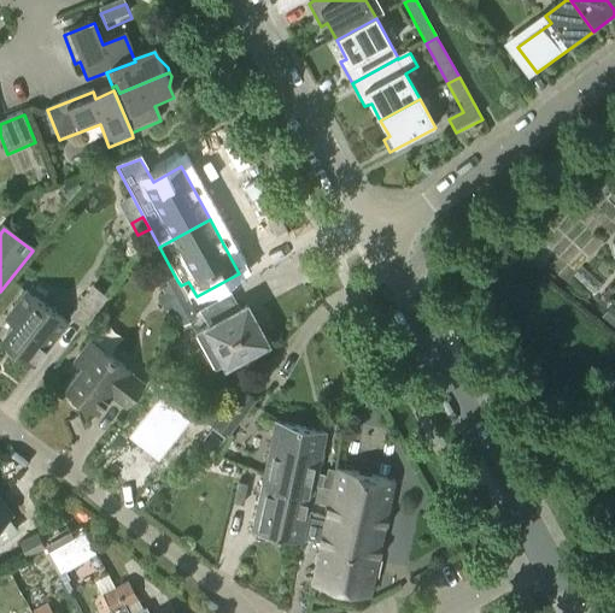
[(181,286),(177,281),(163,289),(167,296),(159,300),(168,314),(175,311),(191,302),(181,286)]
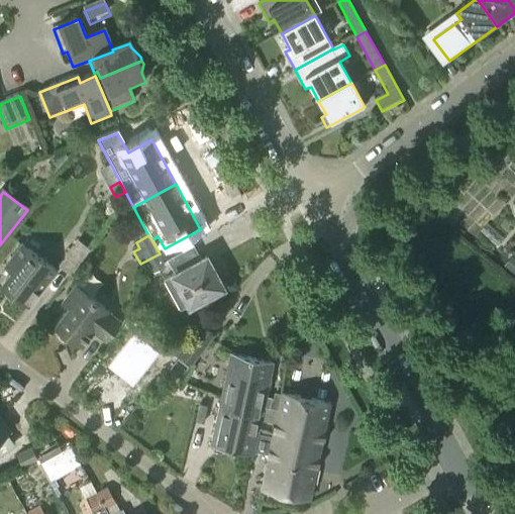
[(71,278),(90,252),(79,243),(59,269),(71,278)]
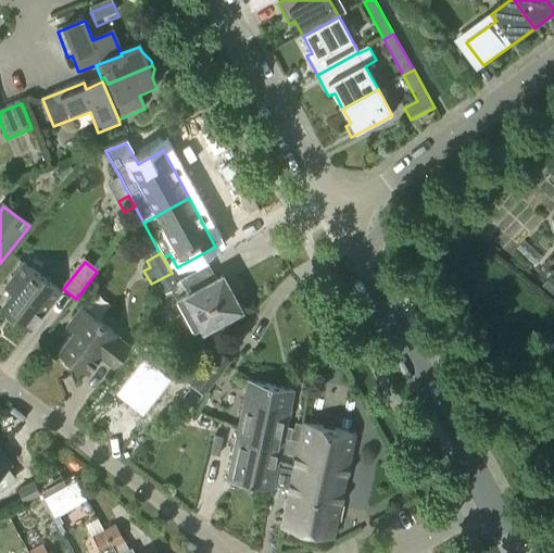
[(32,332),(61,294),(24,265),(12,281),(19,287),(1,310),(5,313),(4,317),(7,322),(11,325),(15,326),(21,324),(32,332)]
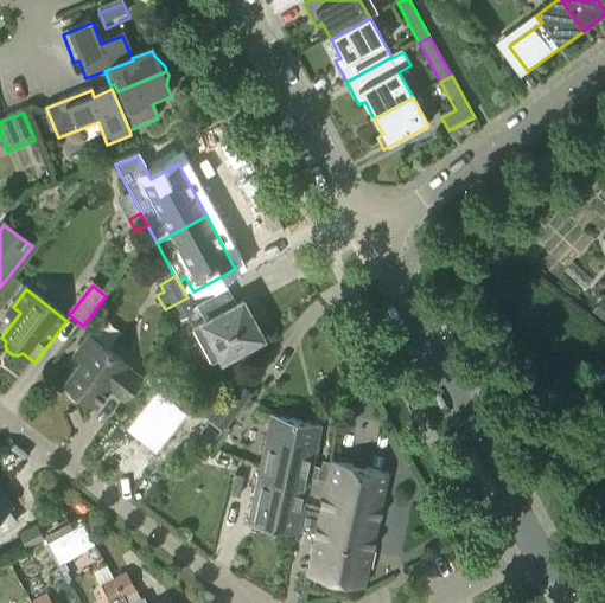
[(241,316),(228,293),(198,308),(207,325),(193,332),(214,367),(242,352),(244,355),(249,357),(254,355),(258,352),(260,347),(259,342),(254,334),(258,333),(247,313),(241,316)]
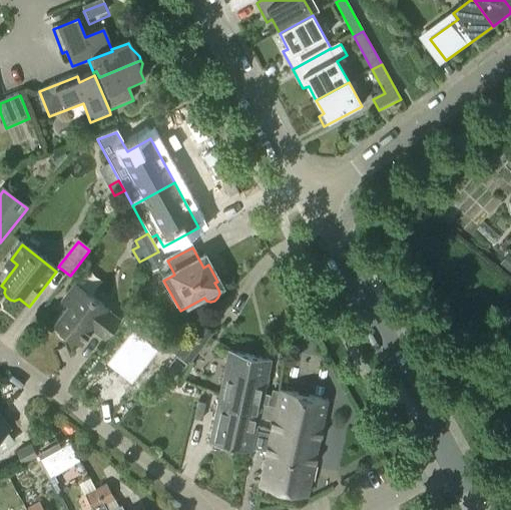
[(158,251),(145,259),(154,274),(166,268),(158,251)]
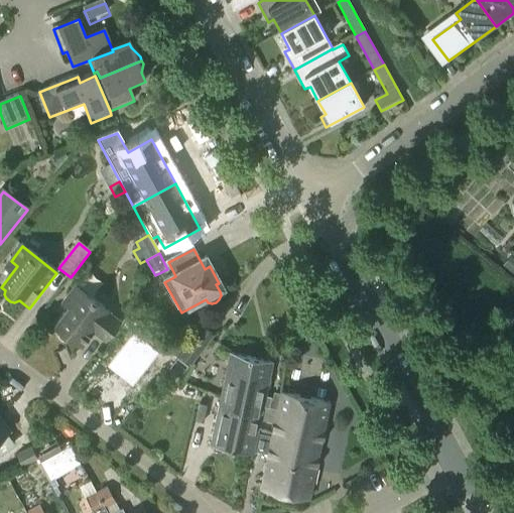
[(513,259),(512,258),(505,267),(513,274),(513,259)]
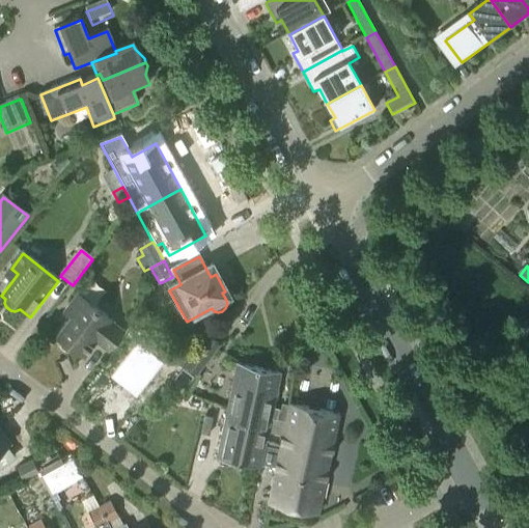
[(109,353),(123,333),(112,325),(113,324),(78,296),(64,313),(71,318),(56,338),(60,341),(60,346),(61,351),(65,353),(70,354),(74,352),(85,360),(96,344),(109,353)]
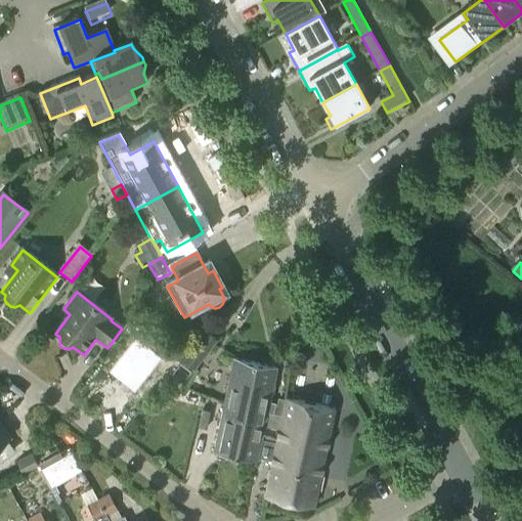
[(194,373),(217,343),(205,334),(181,362),(194,373)]
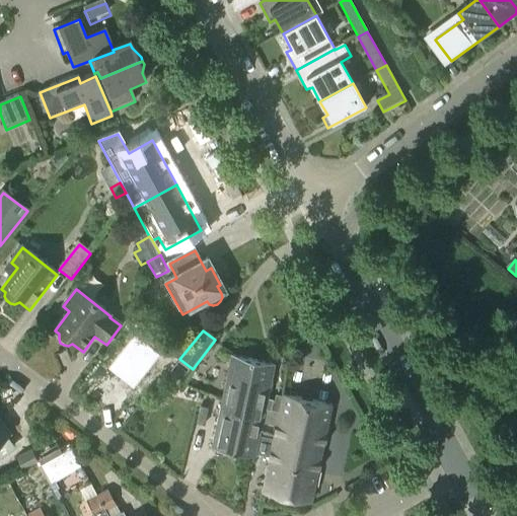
[(133,348),(109,379),(135,397),(157,366),(133,348)]
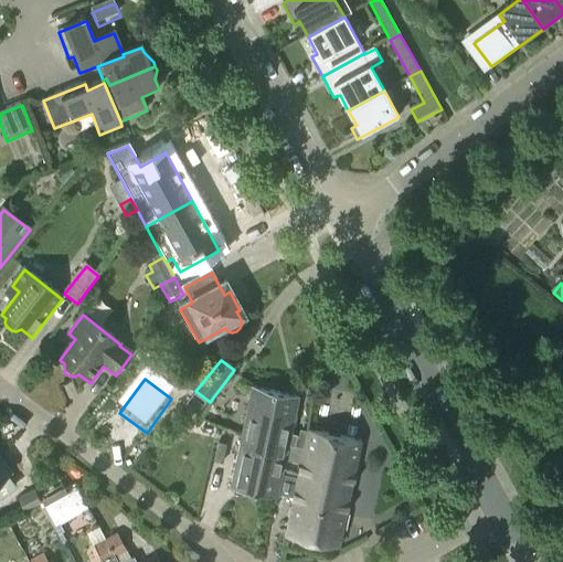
[(301,449),(289,446),(298,401),(252,391),(241,442),(288,451),(286,462),(298,465),(301,451),(301,449)]
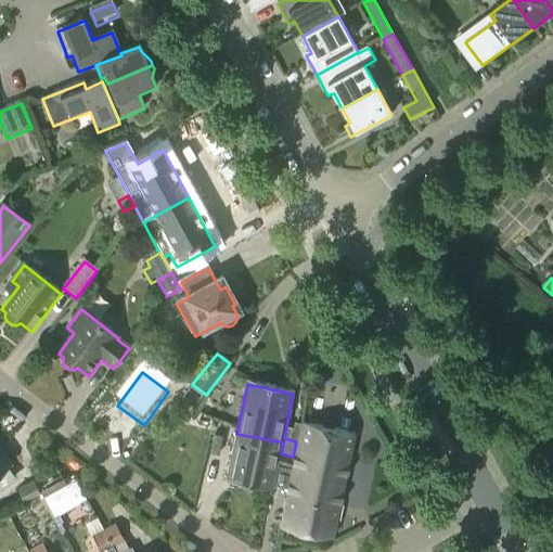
[(278,466),(273,489),(290,492),(282,529),(333,540),(355,438),(356,437),(304,426),(300,443),(296,441),(296,443),(293,457),(297,457),(294,470),(278,466)]
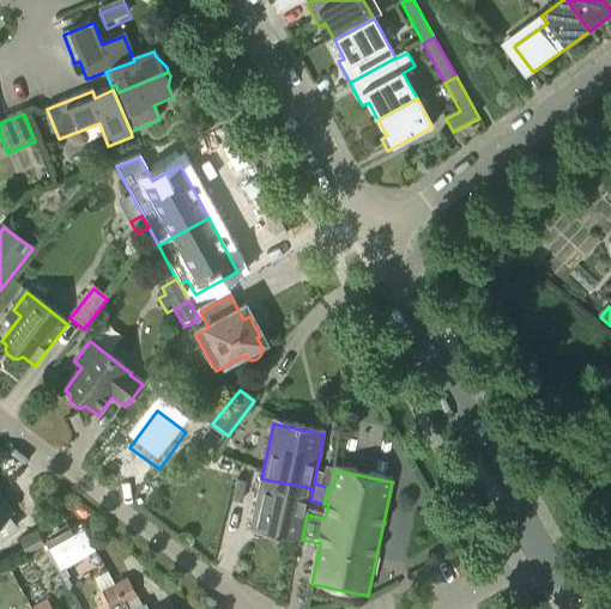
[(307,515),(310,500),(313,488),(261,479),(250,531),(301,542),(302,540),(307,515)]
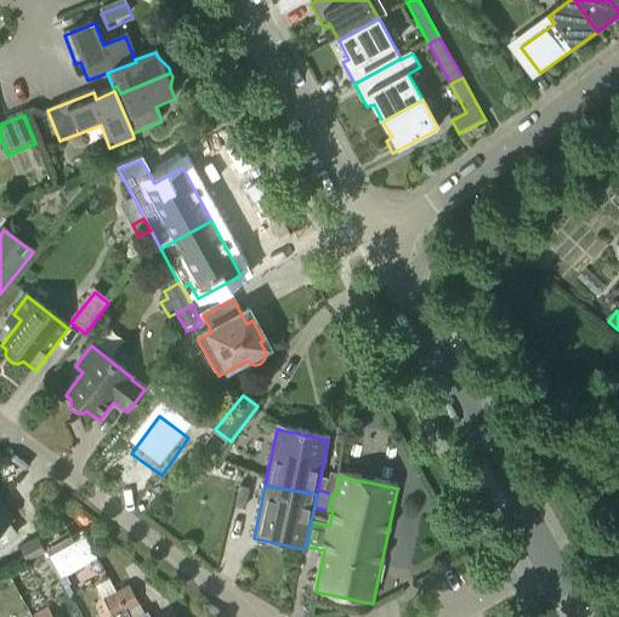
[(0,546),(17,535),(10,524),(11,523),(0,507),(0,546)]
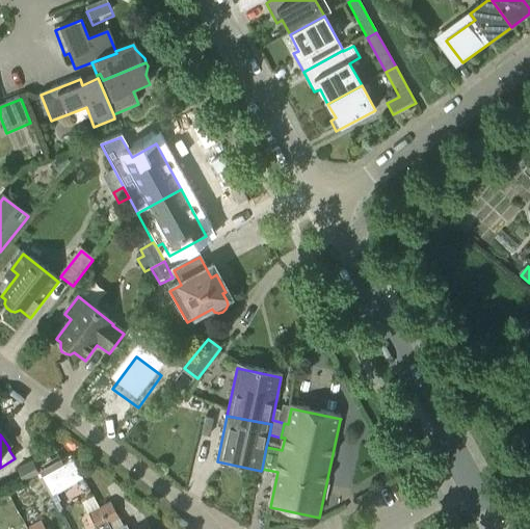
[(25,484),(42,476),(60,467),(61,469),(65,467),(56,451),(19,472),(25,482),(25,484)]
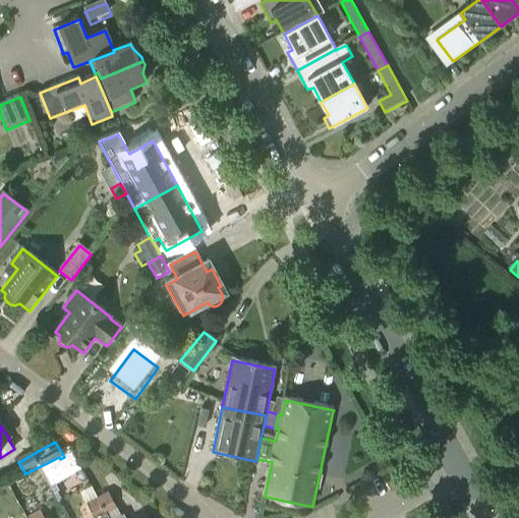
[(59,457),(41,466),(52,486),(81,470),(82,470),(73,452),(64,457),(60,459),(59,457)]
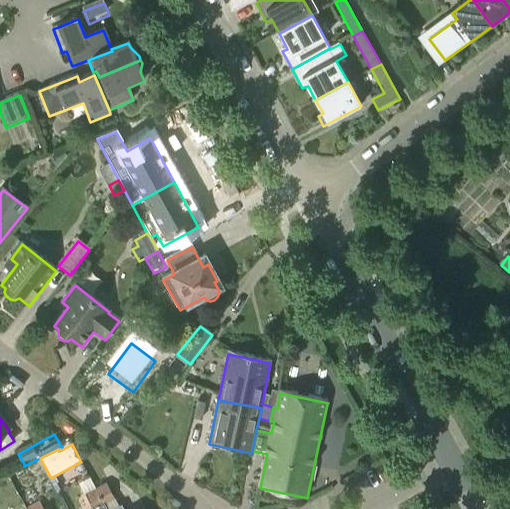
[(124,508),(123,506),(120,508),(108,508),(106,505),(116,500),(109,485),(96,492),(104,508),(124,508)]
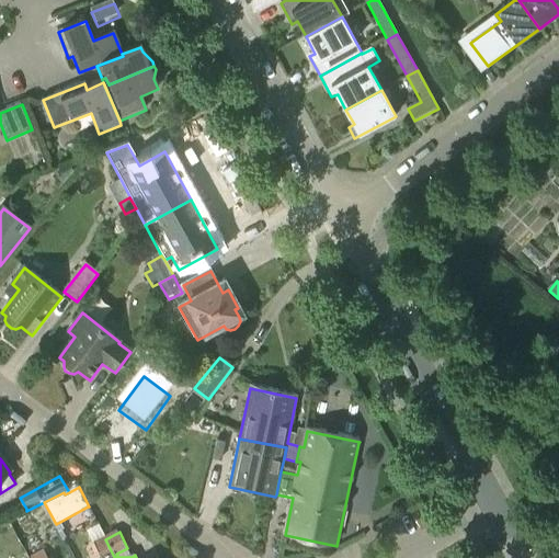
[(95,544),(102,557),(114,557),(105,539),(95,544)]
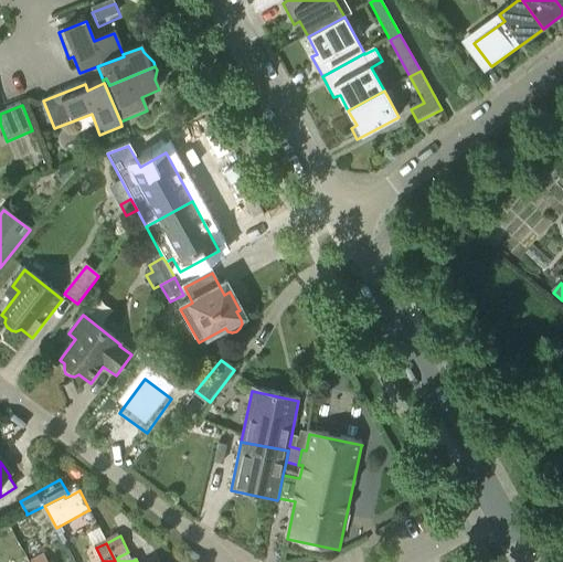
[(128,552),(117,558),(119,561),(133,561),(128,552)]
